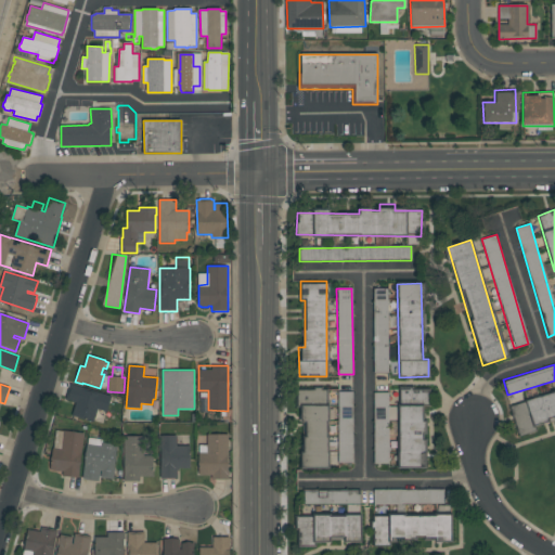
[(112,396),(106,412),(98,409),(93,422),(73,415),(76,402),(65,399),(71,384),(112,396)]
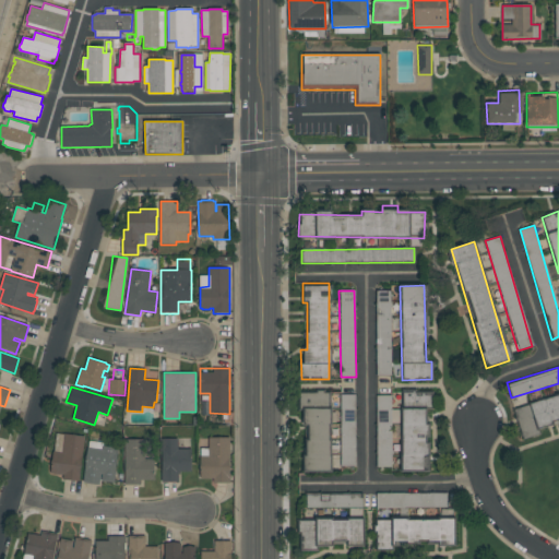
[(428,472),(428,443),(426,443),(427,408),(431,408),(431,391),(402,391),(402,471),(428,472)]
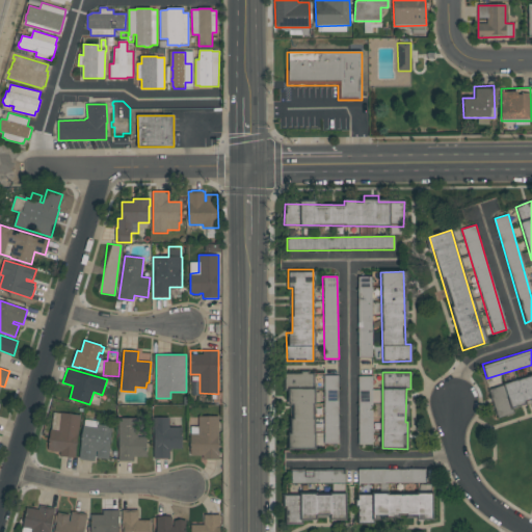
[(314,449),(313,373),(284,373),(284,390),(289,390),(290,449),(314,449)]
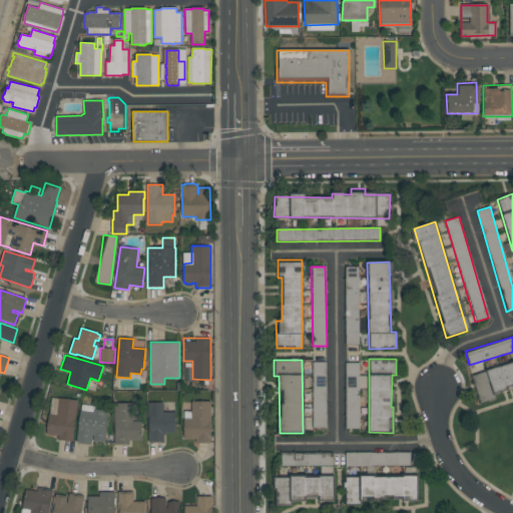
[(512,361),(485,370),(492,391),(512,385),(512,361)]
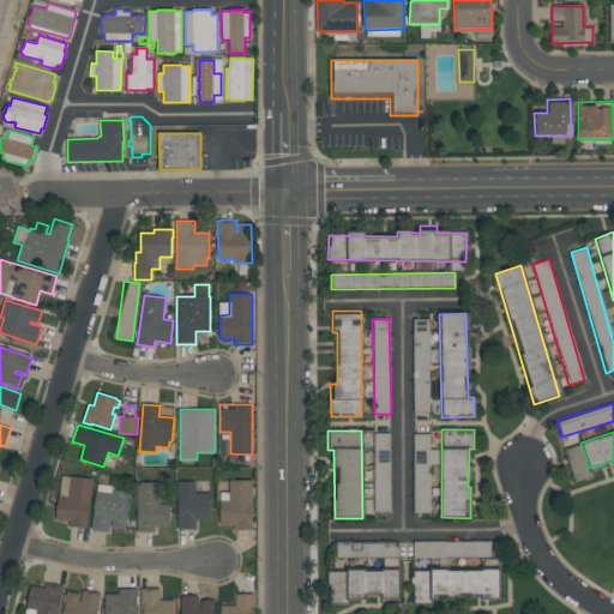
[(390,433),(374,433),(373,512),(390,512),(390,433)]
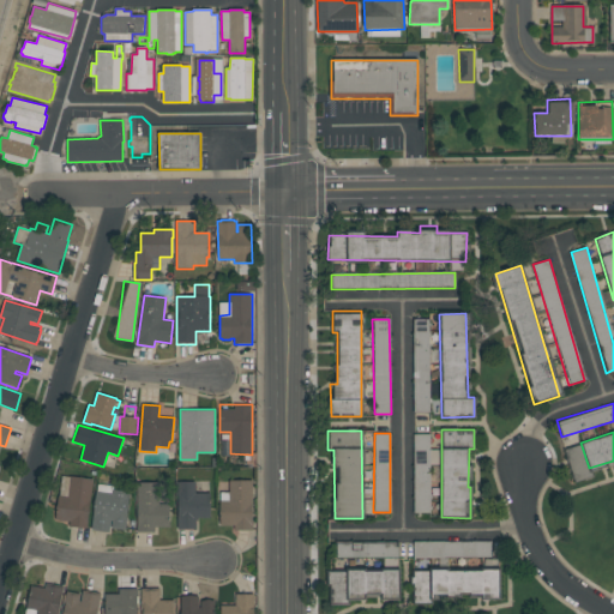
[(575,483),(591,477),(579,444),(561,450),(575,483)]
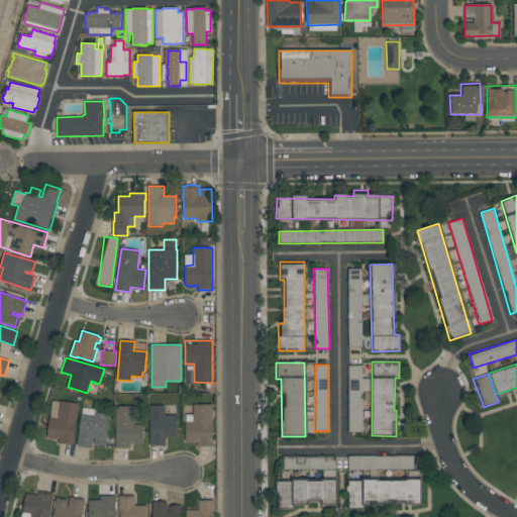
[(362,432),(360,390),(347,391),(348,432),(362,432)]
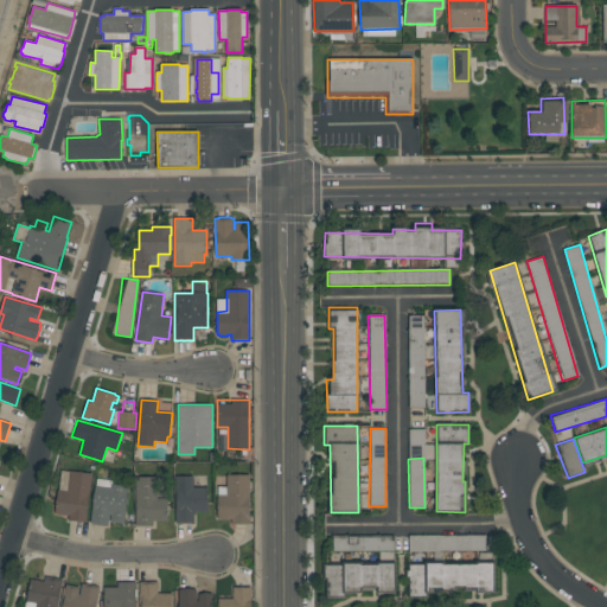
[(87,523),(69,521),(69,516),(55,513),(58,490),(59,490),(62,471),(70,472),(70,471),(93,474),(87,523)]
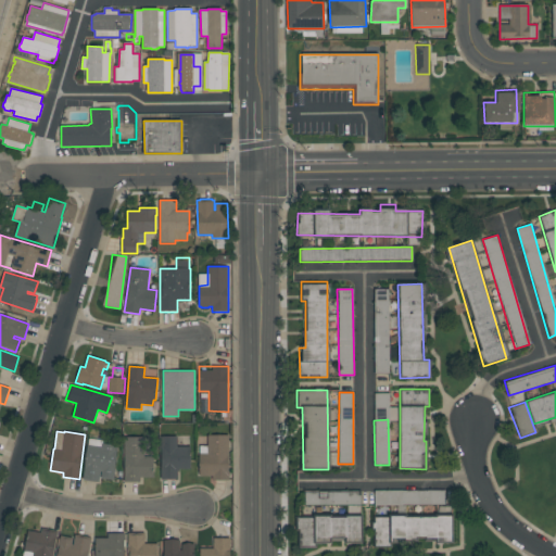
[(229,436),(228,480),(212,480),(212,476),(200,476),(200,445),(207,446),(209,436),(229,436)]
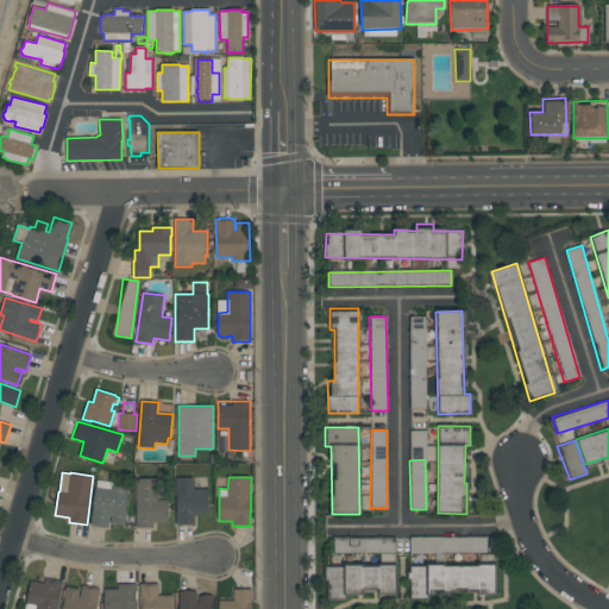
[(136,478),(158,478),(158,500),(169,500),(169,522),(154,522),(154,527),(137,528),(136,478)]
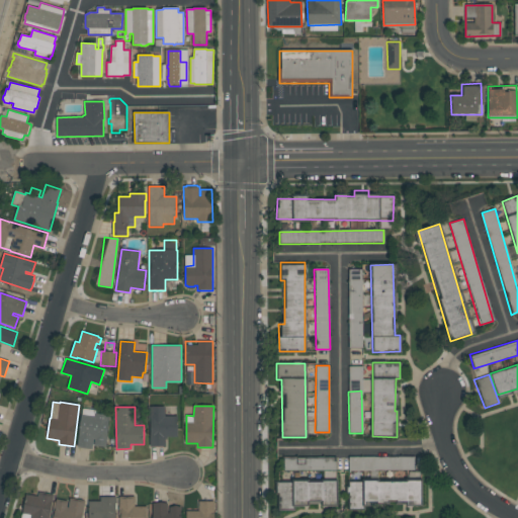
[(150,407),(165,407),(165,416),(177,416),(178,437),(165,437),(165,446),(151,446),(150,407)]
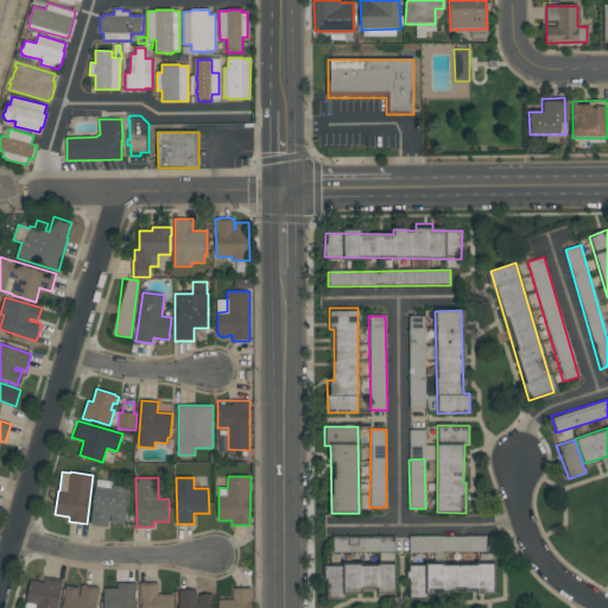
[(113,481),(113,485),(130,487),(128,493),(125,514),(126,514),(125,525),(111,523),(112,515),(111,515),(108,527),(90,525),(95,486),(96,487),(97,480),(113,481)]
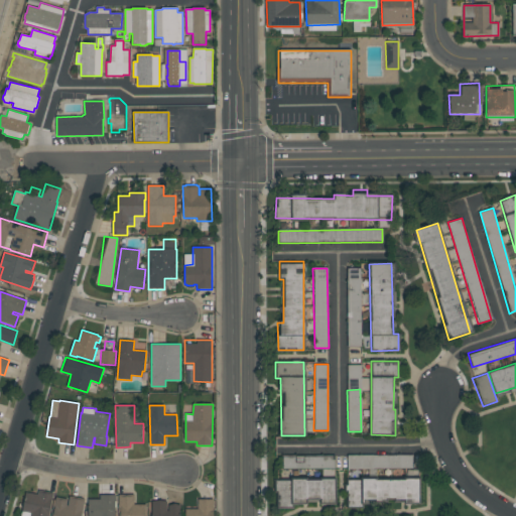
[(282,469),(334,470),(334,456),(282,455),(282,469)]
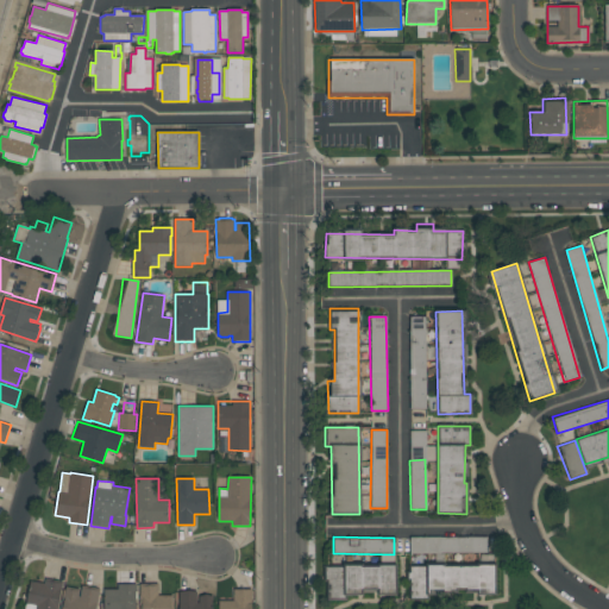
[(487,554),(487,538),(409,537),(409,553),(487,554)]
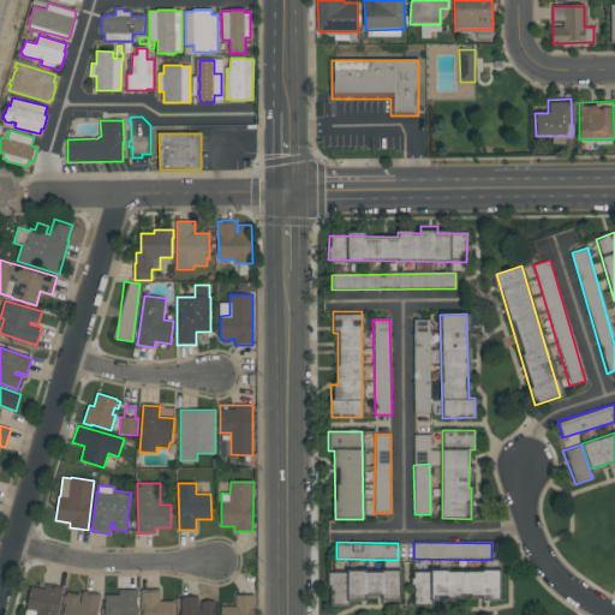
[(399,602),(399,567),(383,567),(382,572),(328,571),(328,605),(348,605),(348,601),(366,601),(366,596),(382,596),(382,602),(399,602)]
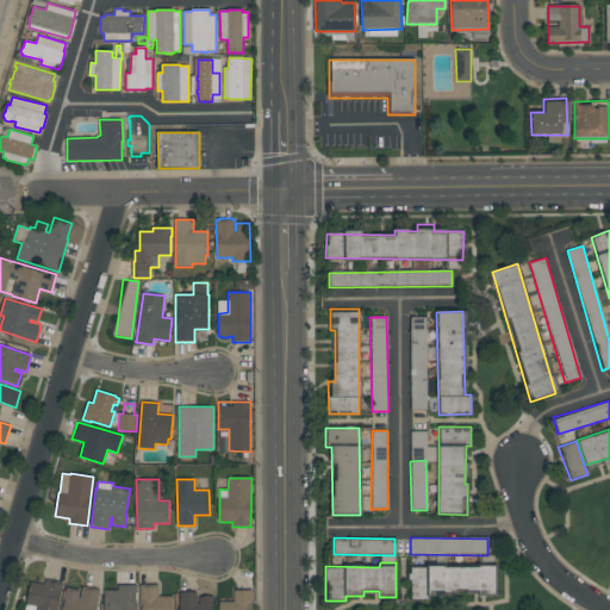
[(495,597),(496,566),(409,565),(409,596),(495,597)]
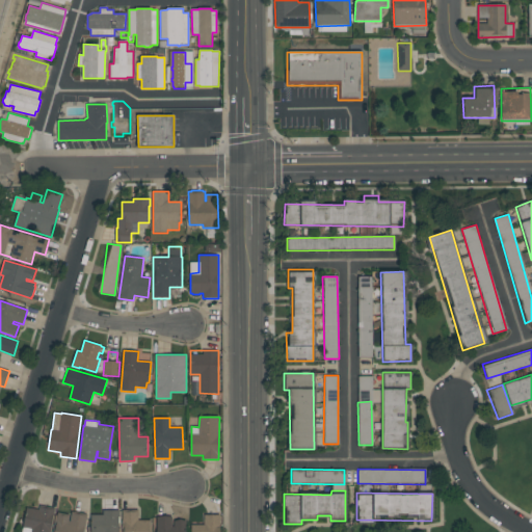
[(50,531),(21,531),(27,508),(40,510),(41,505),(55,508),(50,531)]
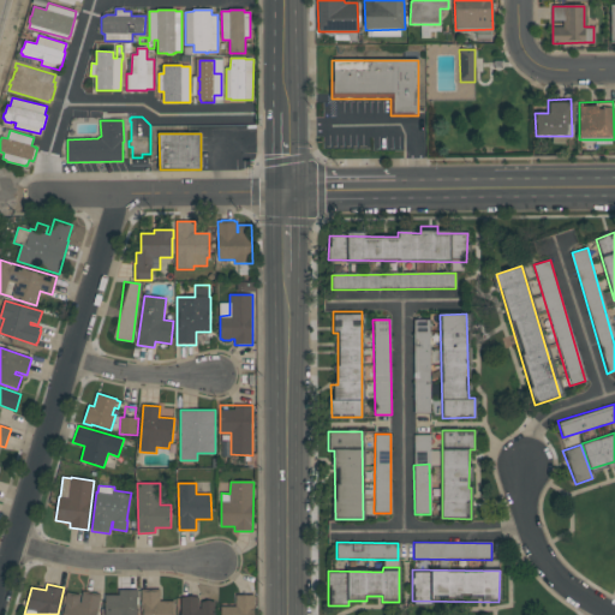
[(138,590),(138,597),(137,597),(137,614),(106,614),(106,596),(120,596),(120,590),(138,590)]
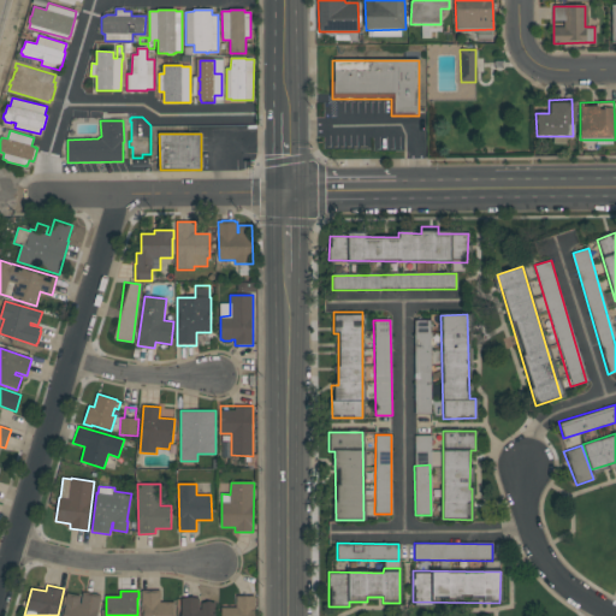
[(160,591),(160,603),(175,603),(175,615),(142,615),(142,591),(160,591)]
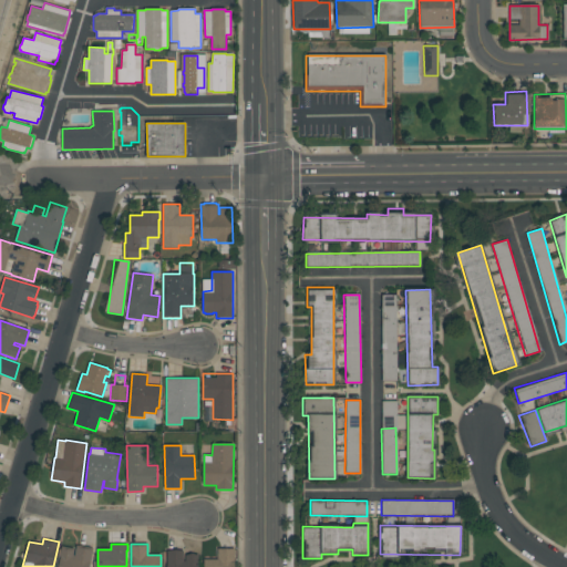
[(58,566),(60,557),(58,557),(59,549),(61,549),(62,546),(74,548),(73,556),(74,556),(76,545),(93,548),(89,566),(58,566)]
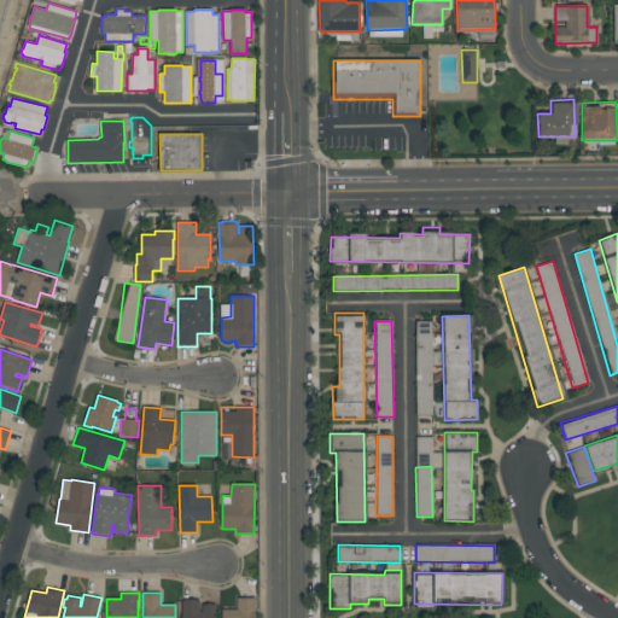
[(256,598),(256,617),(222,617),(222,610),(238,610),(238,598),(256,598)]
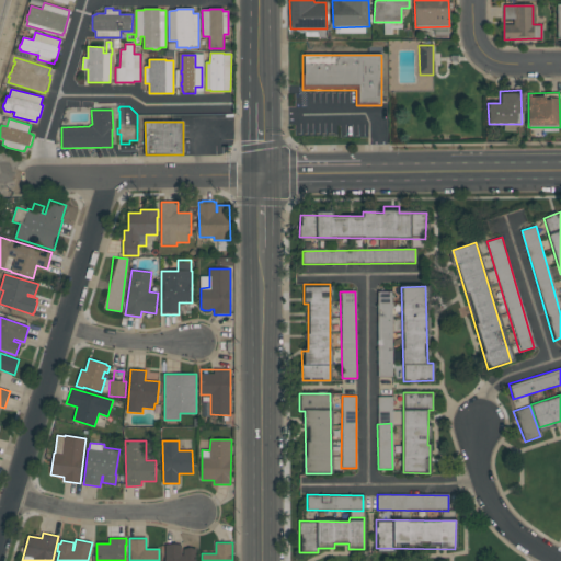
[(165,560),(165,545),(182,545),(182,556),(183,556),(183,549),(196,549),(196,551),(196,557),(196,560),(165,560)]
